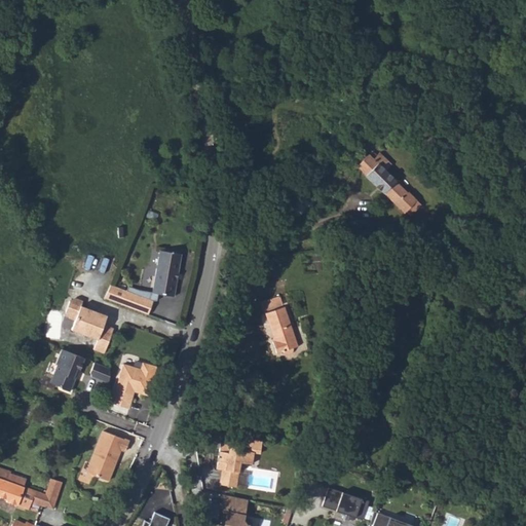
[(391,163),(380,151),(377,154),(376,152),(375,151),(373,150),(371,151),(370,153),(369,152),(358,164),(396,203),(408,191),(386,170),(391,163)]
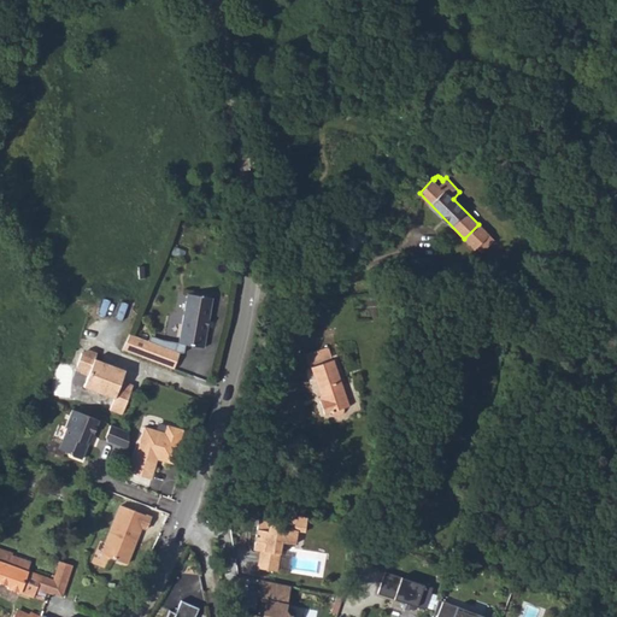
[(479,224),(464,239),(474,248),(482,241),(489,234),(480,223),(479,224)]
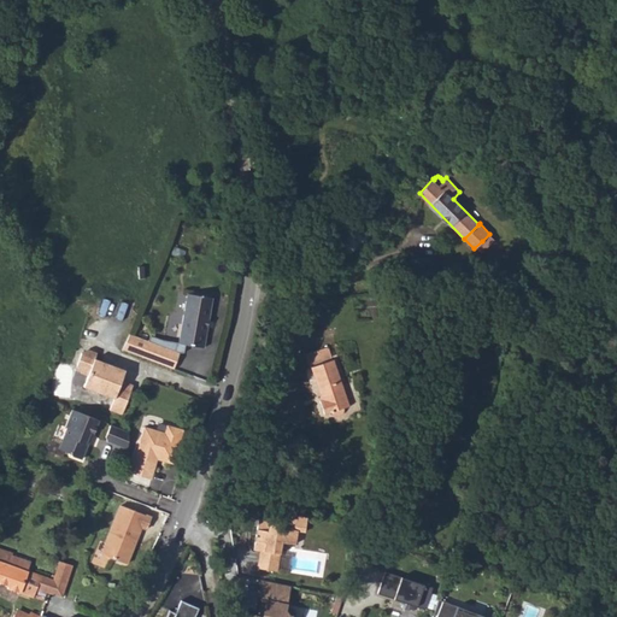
[(489,234),(482,241),(487,246),(494,239),(489,234)]
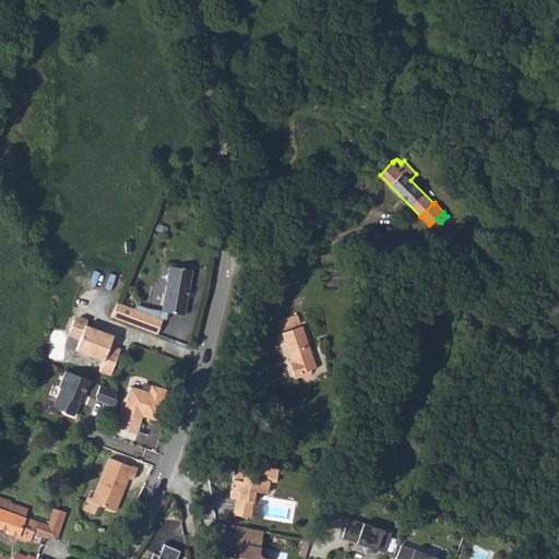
[(182,270),(159,265),(151,310),(175,314),(182,270)]
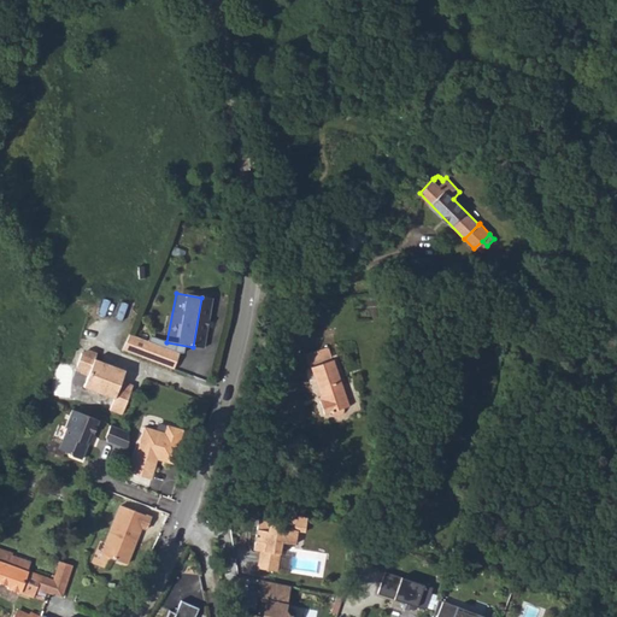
[(129,335),(121,351),(171,369),(178,353),(129,335)]
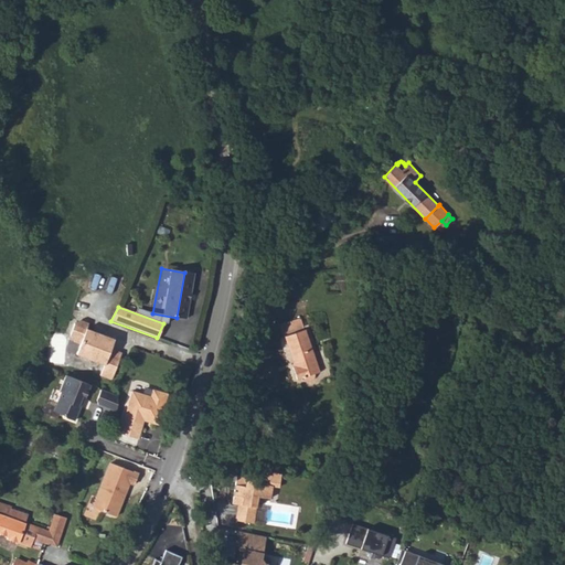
[(88,321),(81,319),(74,321),(71,333),(73,339),(81,342),(76,352),(104,363),(99,373),(112,377),(121,351),(110,347),(105,333),(86,327),(88,321)]
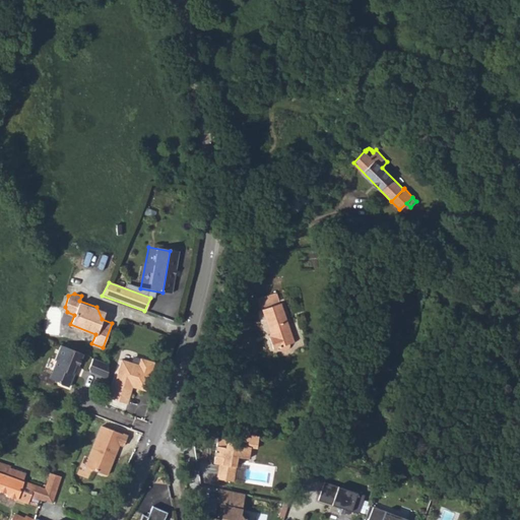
[(267,336),(271,347),(278,345),(279,346),(280,347),(282,348),(284,347),(285,346),(286,344),(286,342),(291,340),(278,302),(260,308),(269,335),(267,336)]
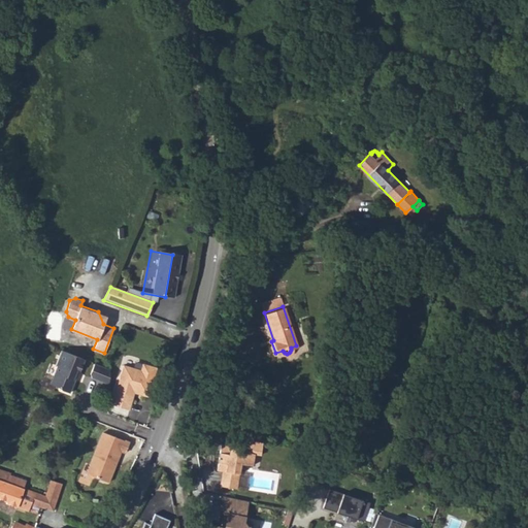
[(69,390),(75,377),(73,374),(77,367),(78,368),(79,368),(85,357),(62,348),(56,362),(58,363),(51,381),(60,385),(61,387),(69,390)]
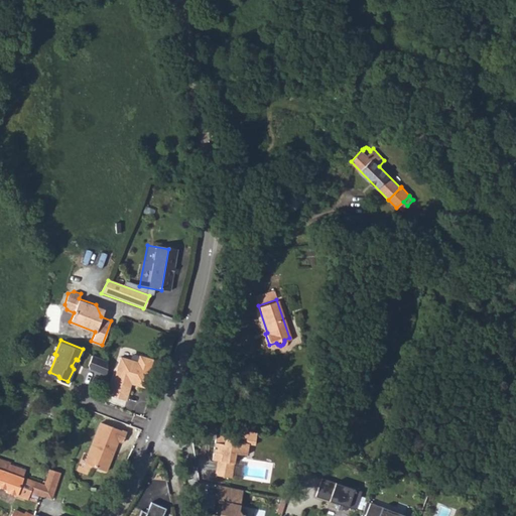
[(107,359),(94,353),(86,371),(87,374),(104,380),(105,377),(106,372),(107,359)]
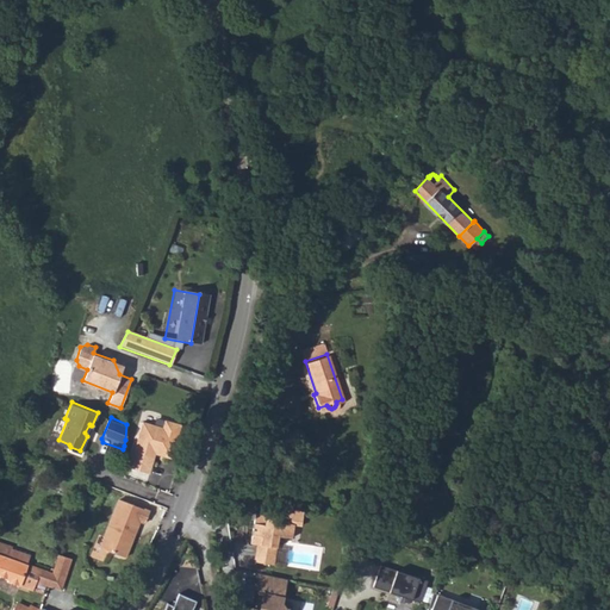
[(162,427),(142,421),(129,468),(149,474),(153,464),(148,462),(150,452),(155,453),(172,458),(181,423),(165,419),(162,427)]
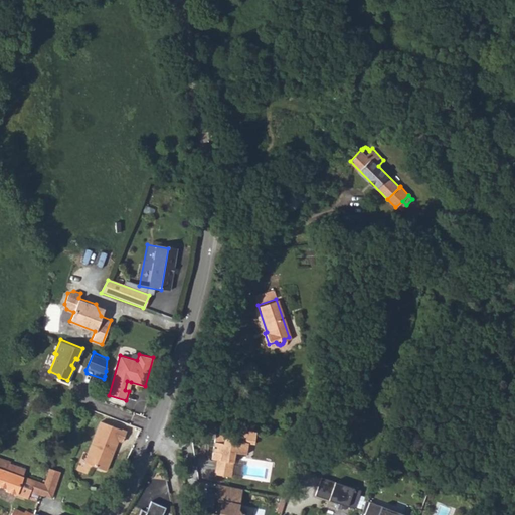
[(84,461),(106,470),(118,439),(123,441),(127,432),(102,420),(84,461)]
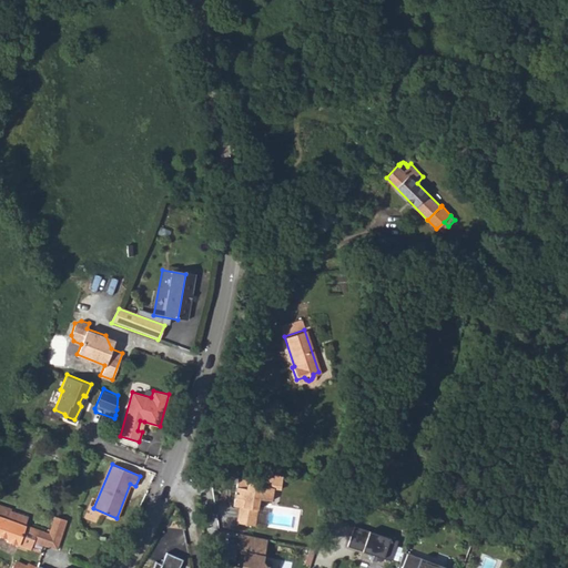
[(283,474),(262,470),(261,480),(242,478),(242,484),(236,483),(234,505),(240,506),(237,521),(256,524),(259,508),(255,507),(256,497),(272,499),(274,486),(281,487),(283,474)]
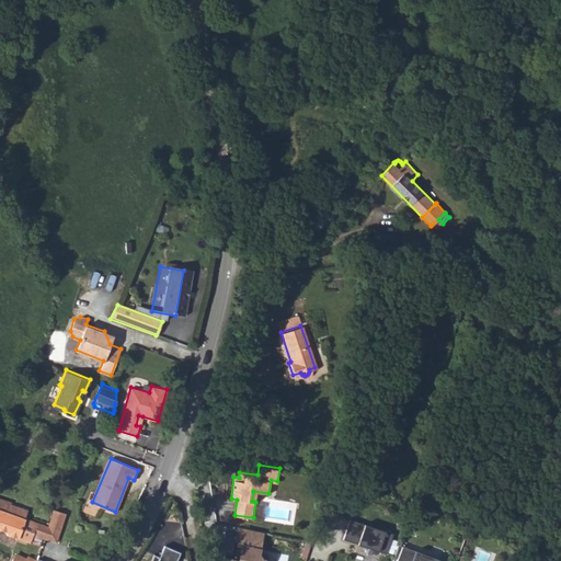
[(8,511),(11,504),(11,502),(0,497),(0,528),(8,531),(7,534),(31,541),(34,534),(56,542),(67,514),(56,510),(49,526),(25,517),(8,511)]
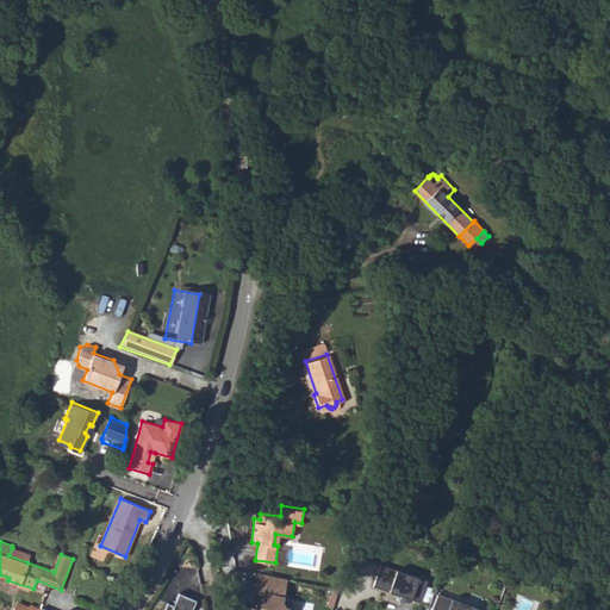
[(31,554),(12,548),(8,555),(27,562),(31,554)]
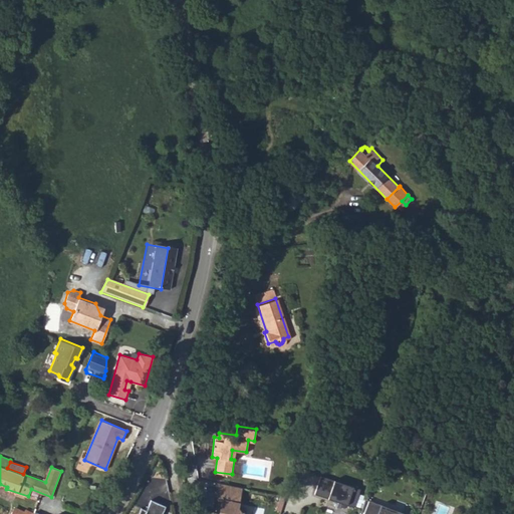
[(319,475),(314,494),(355,505),(360,486),(319,475)]
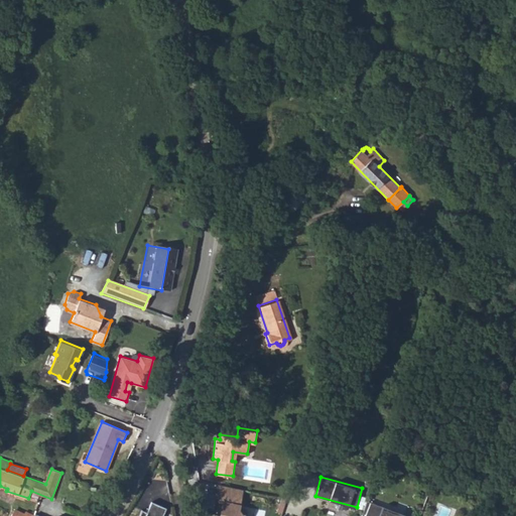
[(239,509),(242,488),(221,484),(218,500),(220,500),(223,501),(221,514),(218,514),(211,512),(210,515),(243,515),(244,513),(242,512),(239,509)]
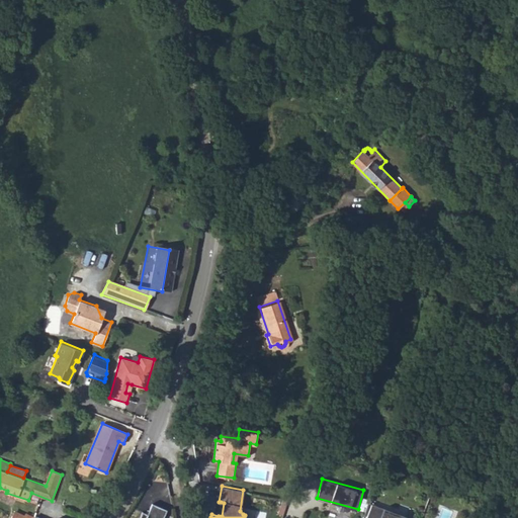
[(160,517),(164,510),(149,504),(145,515),(140,513),(137,517),(160,517)]
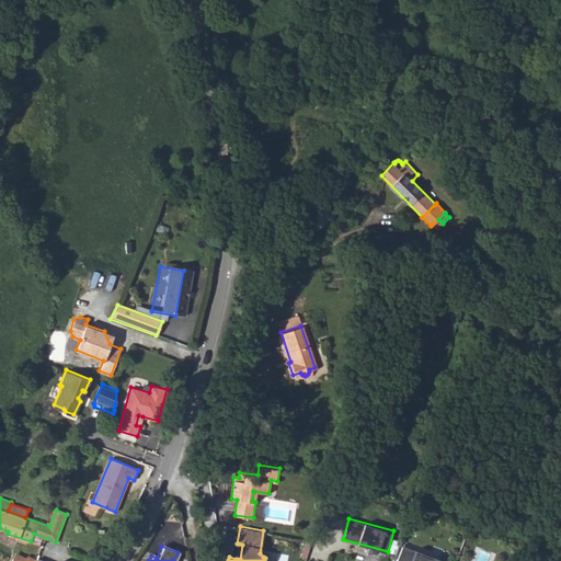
[(443,560),(399,546),(392,560),(443,560)]
